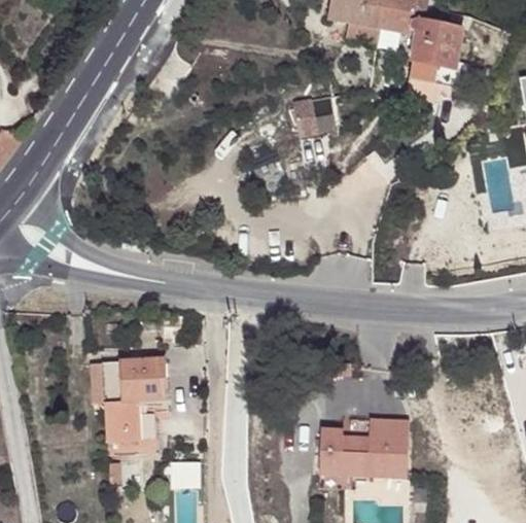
[(416,6),(417,0),(330,0),(328,14),(351,19),(380,23),(386,24),(409,27),(411,15),(414,15),(416,6)]
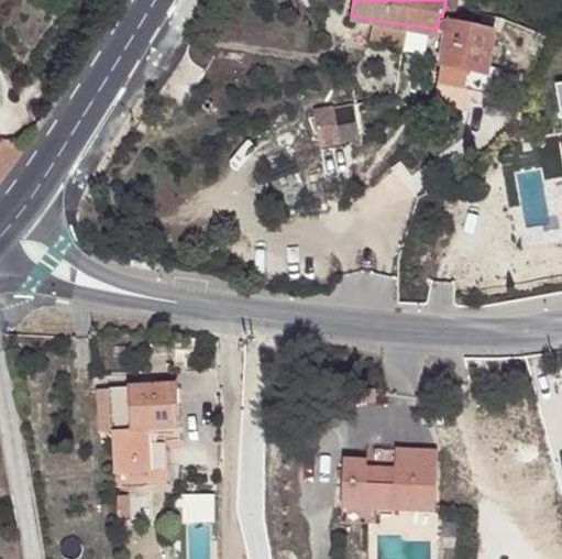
[(445,0),(444,7),(455,9),(456,0),(445,0)]
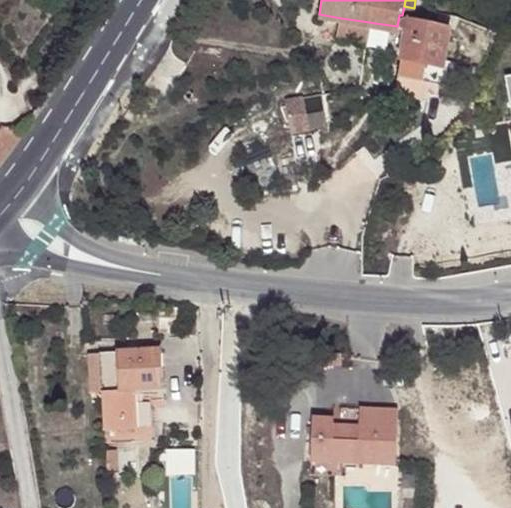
[(414,8),(404,6),(402,15),(399,15),(397,26),(404,27),(398,58),(401,58),(396,86),(417,90),(419,77),(439,81),(445,82),(452,25),(413,19),(414,8)]
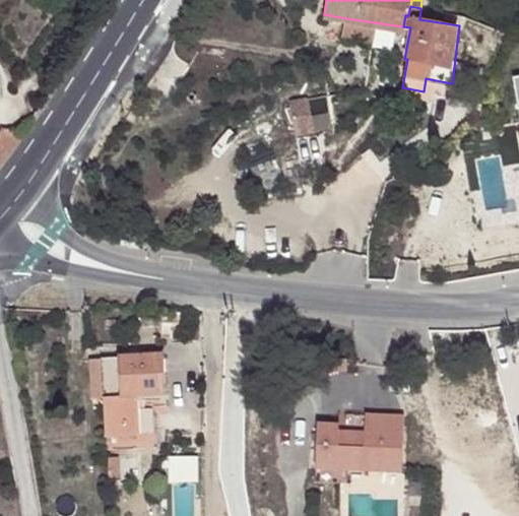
[(375,22),(346,18),(344,33),(372,38),(375,22)]
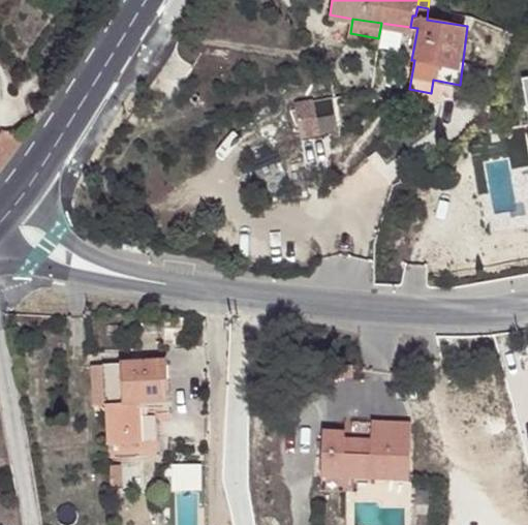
[(385,33),(408,37),(410,27),(387,24),(385,33)]
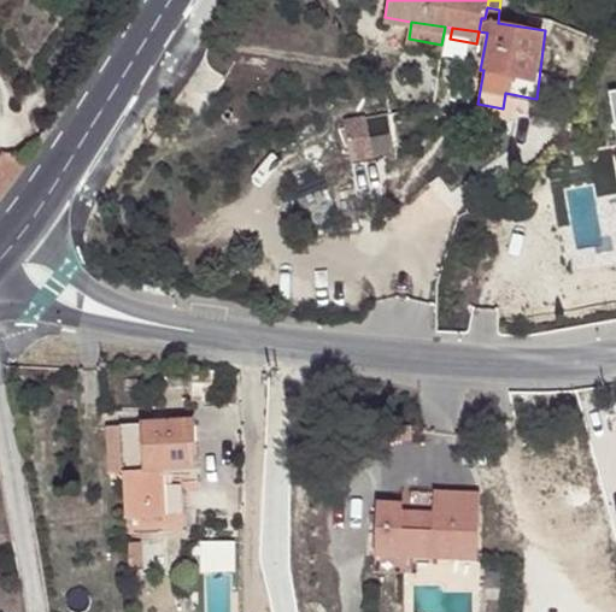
[(528,105),(529,98),(505,93),(503,109),(477,104),(476,115),(515,121),(517,103),(528,105)]
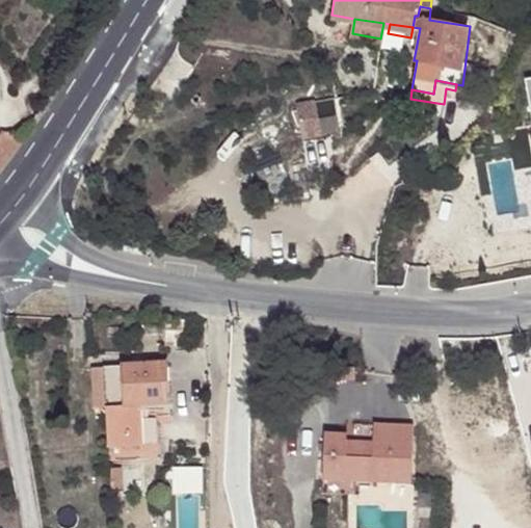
[(320,114),(317,98),(297,102),(302,136),(342,128),(339,111),(320,114)]
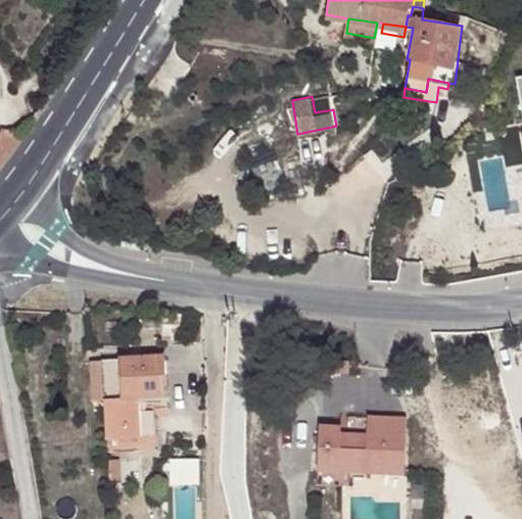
[(14,141),(25,128),(5,125),(0,131),(0,157),(2,155),(14,141)]
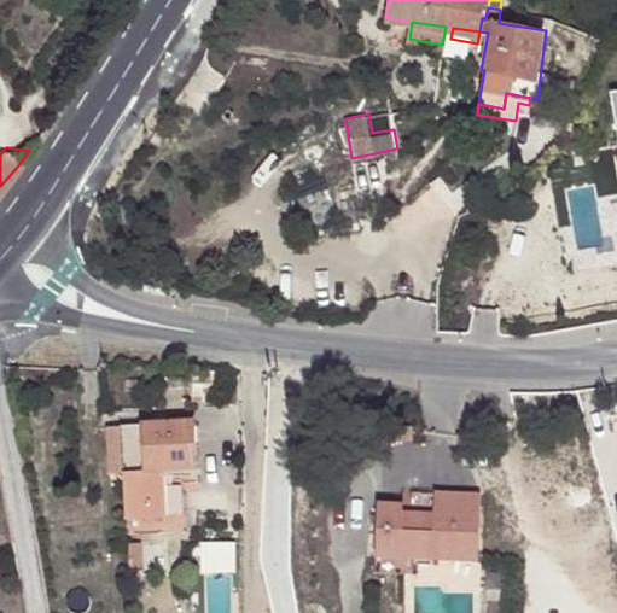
[(117,422),(120,468),(122,514),(167,512),(164,467),(197,466),(193,419),(117,422)]
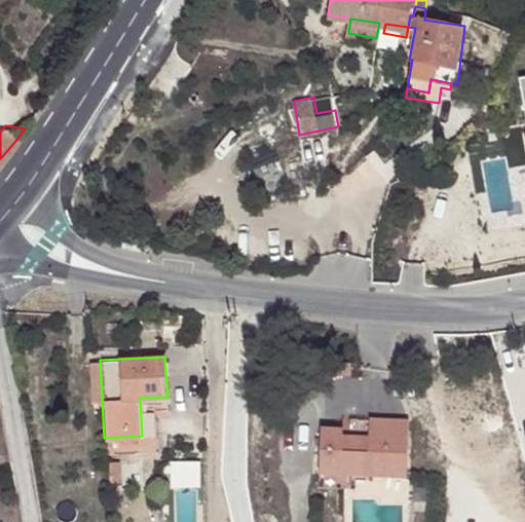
[(89,400),(102,399),(100,360),(87,360),(89,400)]
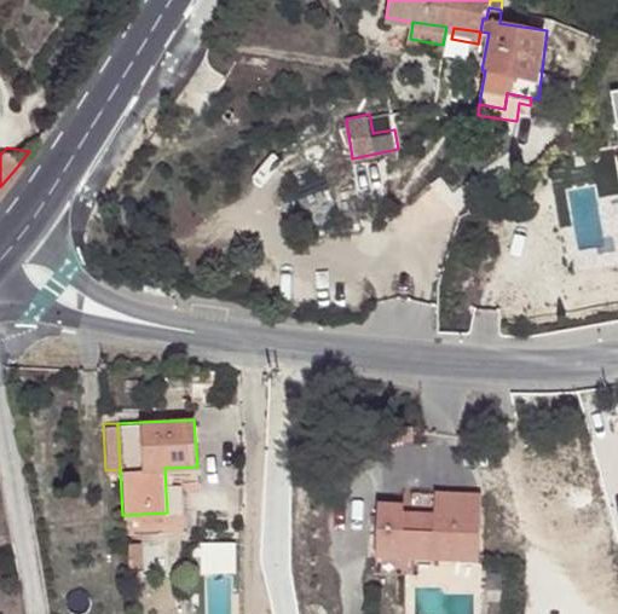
[(373,555),(414,556),(478,560),(481,492),(435,488),(435,513),(414,510),(415,520),(404,519),(400,503),(376,503),(373,555)]
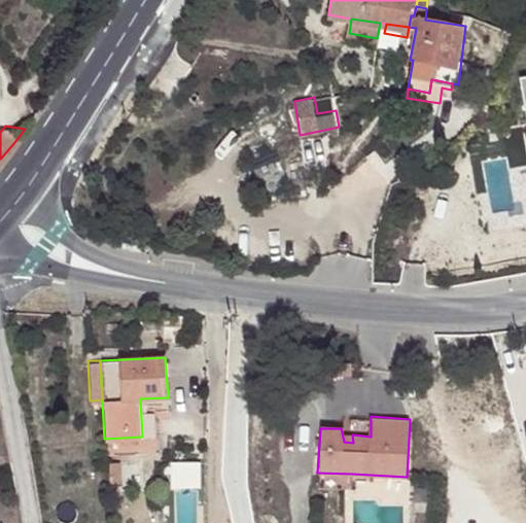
[(344,428),(341,428),(344,442),(353,443),(352,434),(345,434),(344,428)]
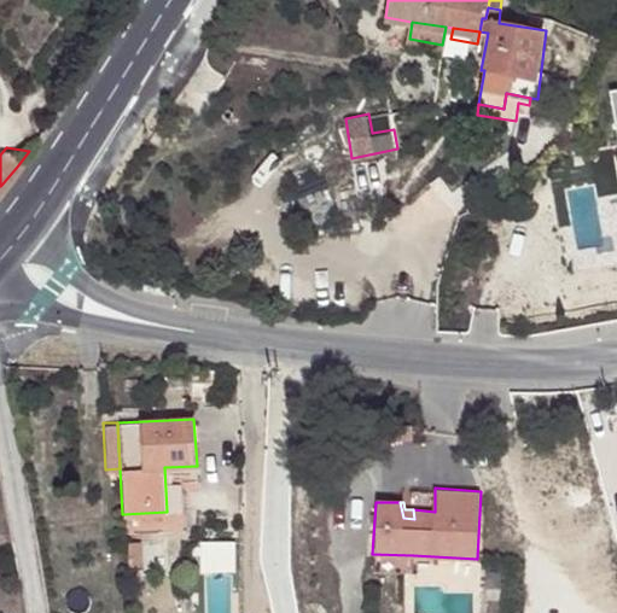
[(412,571),(413,556),(413,555),(372,554),(372,567),(412,571)]
